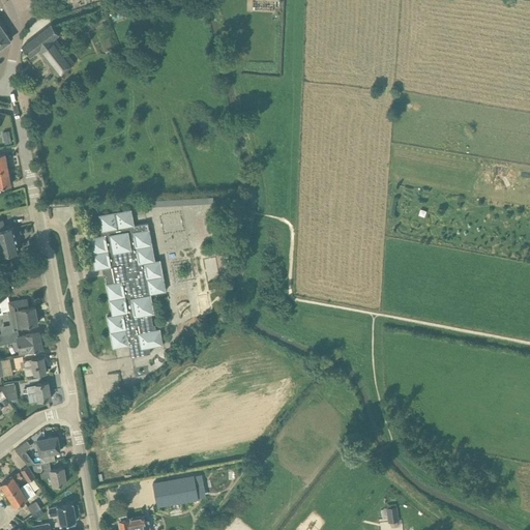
[(0,48),(10,39),(0,24),(0,48)]
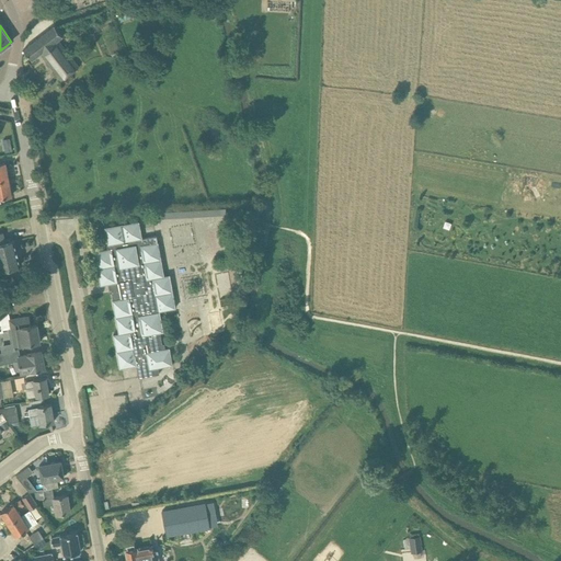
[(55,25),(24,49),(32,60),(44,50),(54,63),(50,66),(61,80),(80,66),(59,39),(64,36),(55,25)]
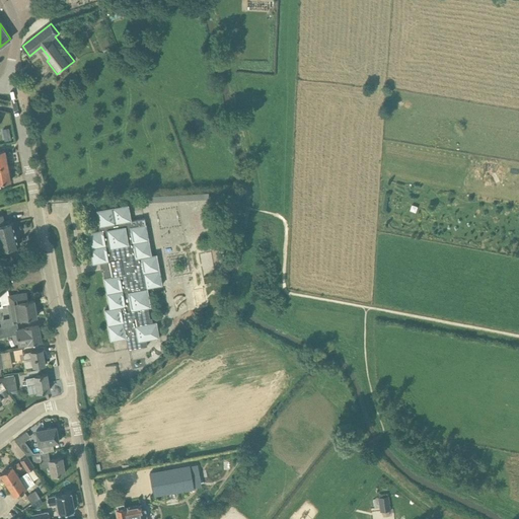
[(0,166),(8,165),(5,150),(0,150),(0,166)]
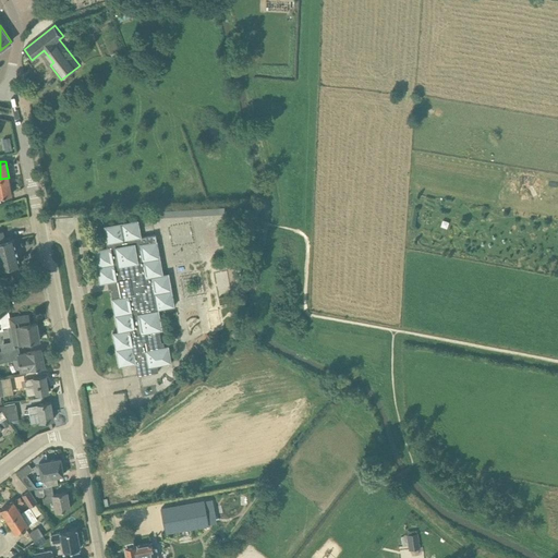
[(9,178),(0,179),(0,196),(12,195),(9,178)]
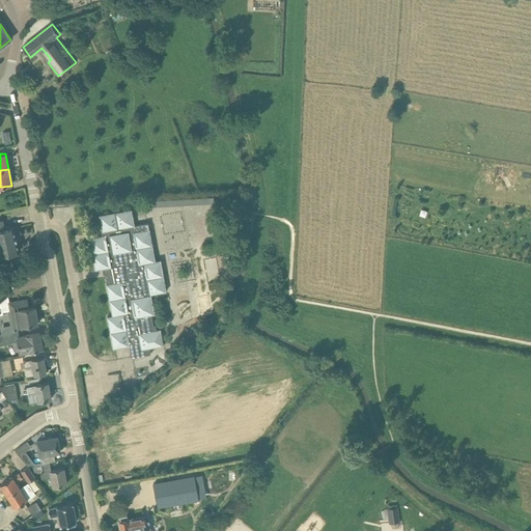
[(105,235),(89,238),(95,270),(104,269),(107,283),(107,284),(112,315),(108,316),(113,348),(130,345),(132,358),(150,354),(149,347),(164,345),(161,329),(155,330),(151,314),(155,314),(151,295),(167,291),(161,259),(156,260),(149,229),(148,222),(135,225),(132,210),(100,215),(103,231),(104,231),(105,235)]
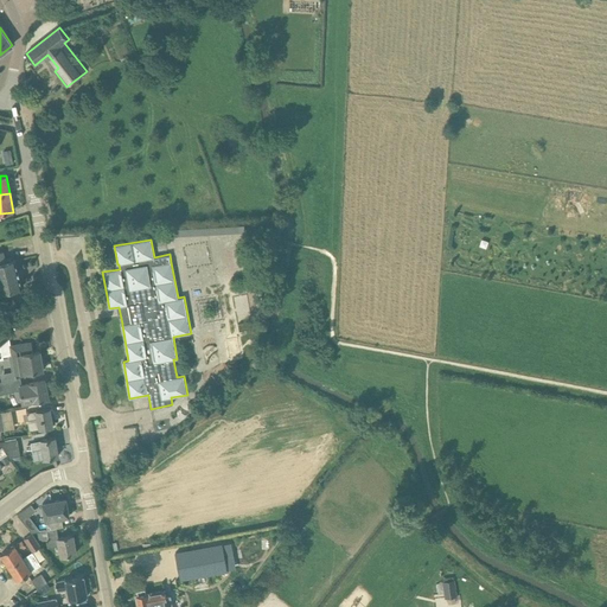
[(0,292),(23,287),(16,260),(11,261),(10,257),(6,259),(4,251),(0,251),(0,292)]
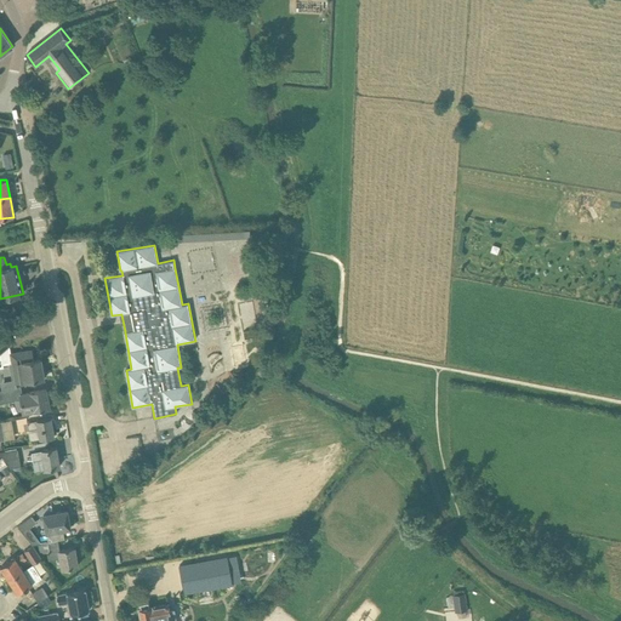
[(0,337),(0,368),(4,368),(1,352),(12,343),(4,335),(0,337)]
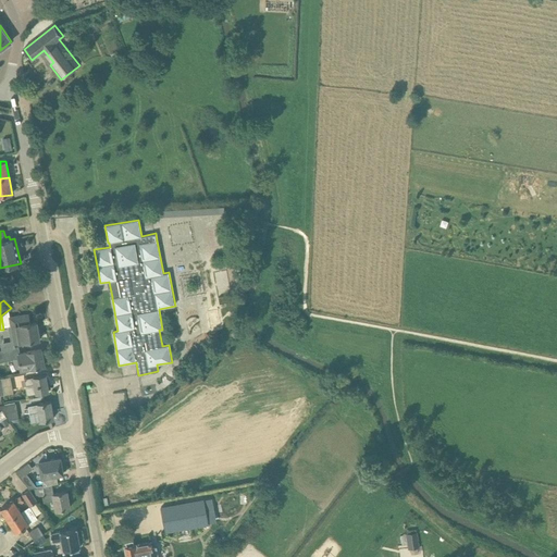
[(29,314),(15,317),(16,322),(11,323),(14,344),(40,339),(37,322),(31,323),(29,314)]
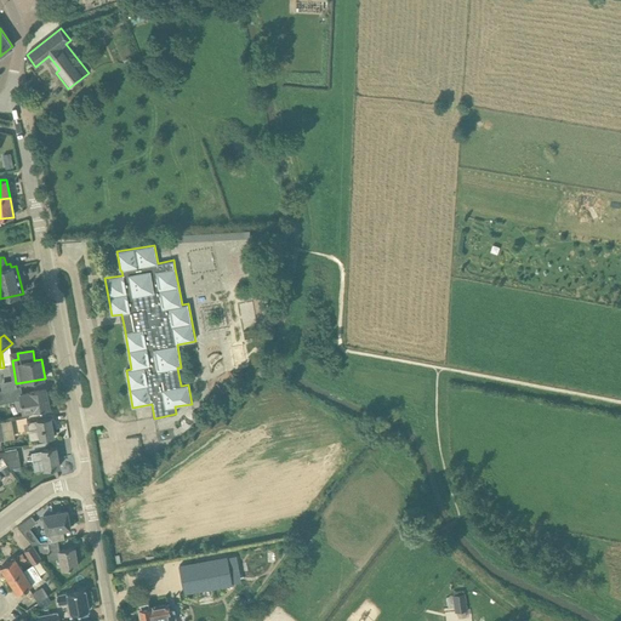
[(44,410),(44,409),(50,408),(46,389),(16,394),(16,391),(0,393),(0,405),(21,402),(23,414),(34,411),(44,410)]
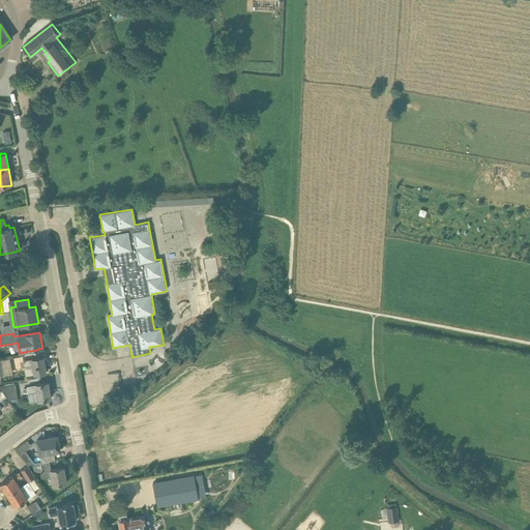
[(32,359),(24,360),(25,367),(26,376),(35,374),(47,372),(45,356),(32,358),(32,359)]
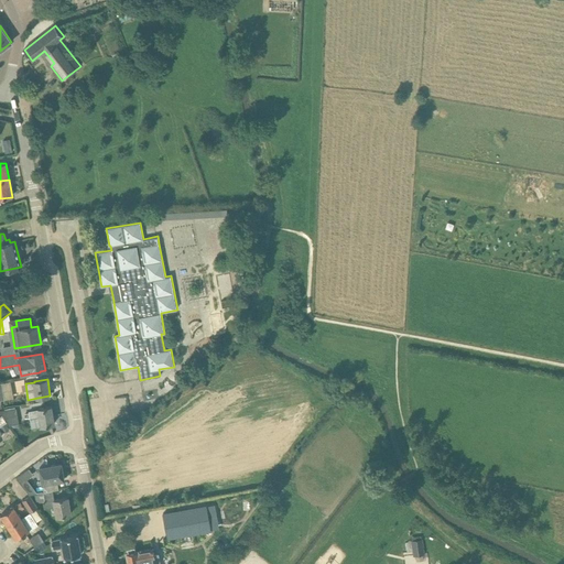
[(0,382),(0,401),(7,400),(6,391),(13,390),(11,381),(0,382)]
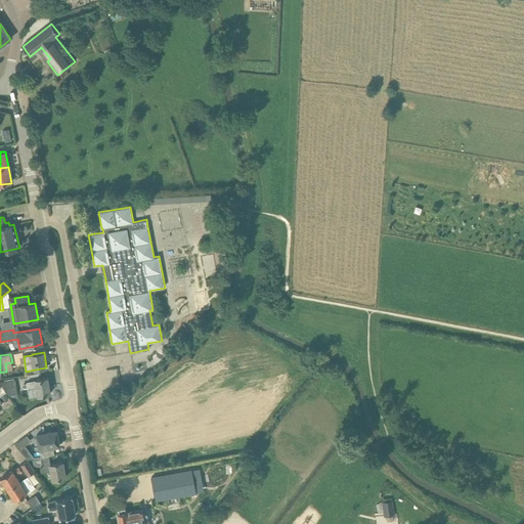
[(29,388),(29,389),(37,388),(39,395),(51,393),(48,378),(36,380),(36,381),(28,382),(28,384),(29,388)]
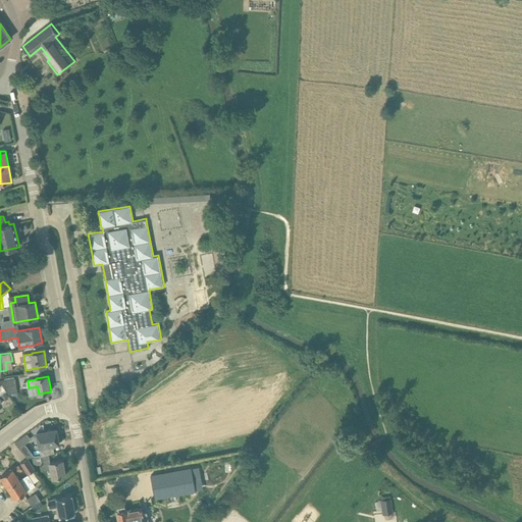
[(1,380),(10,393),(17,392),(15,378),(1,380)]
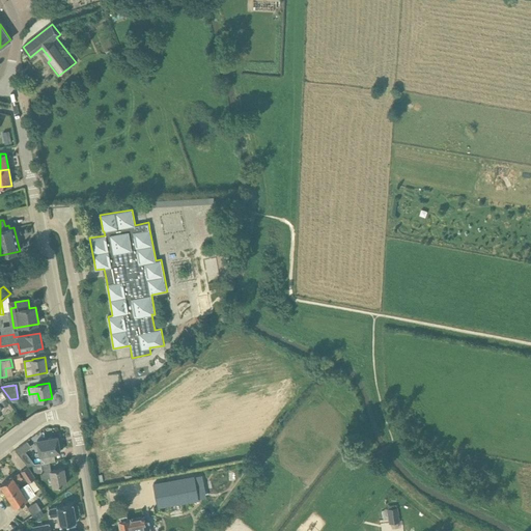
[(47,439),(37,441),(38,447),(40,454),(42,463),(48,462),(50,462),(55,460),(54,452),(61,451),(58,437),(47,439)]
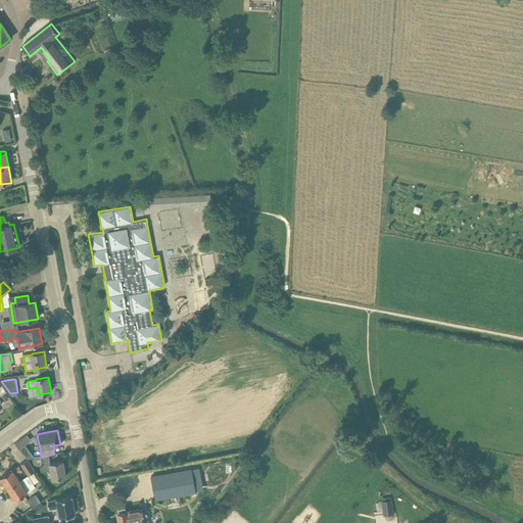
[(27,434),(15,443),(19,448),(31,440),(27,434)]
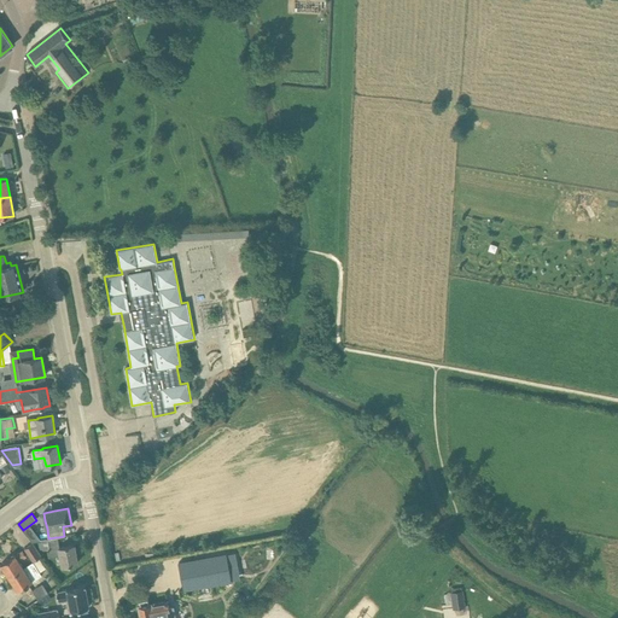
[(41,542),(39,543),(40,549),(42,549),(44,551),(48,551),(50,557),(62,555),(63,566),(77,563),(75,544),(57,548),(56,537),(48,538),(41,540),(41,542)]
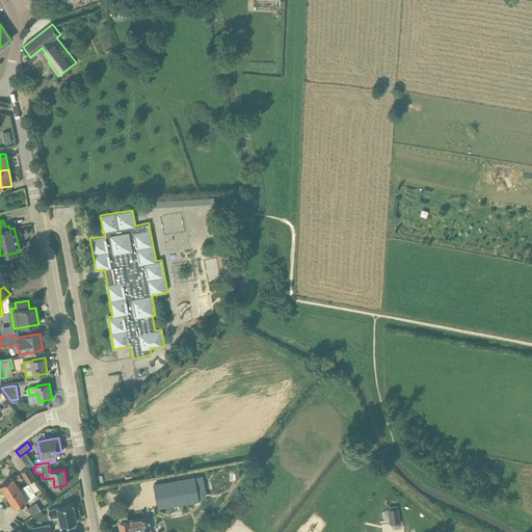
[(28,467),(21,471),(28,483),(35,478),(28,467)]
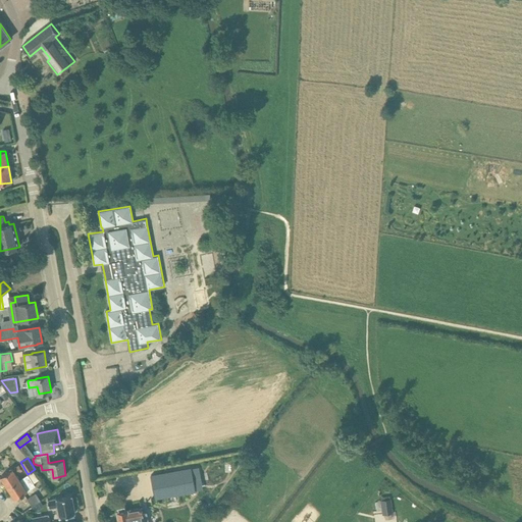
[(1,476),(8,487),(20,479),(16,474),(22,470),(19,465),(13,469),(1,476)]
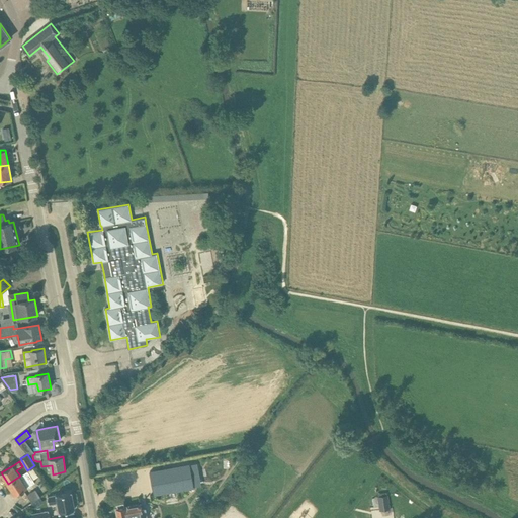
[(190,463),(150,471),(155,495),(194,487),(190,464),(190,463)]
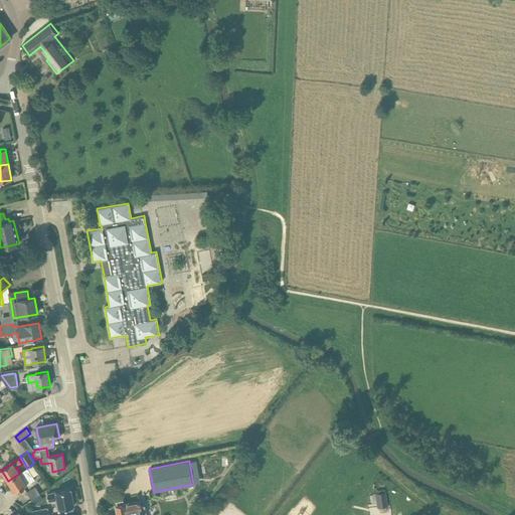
[(20,473),(8,481),(15,492),(27,485),(27,484),(35,479),(33,477),(38,474),(32,465),(20,473)]
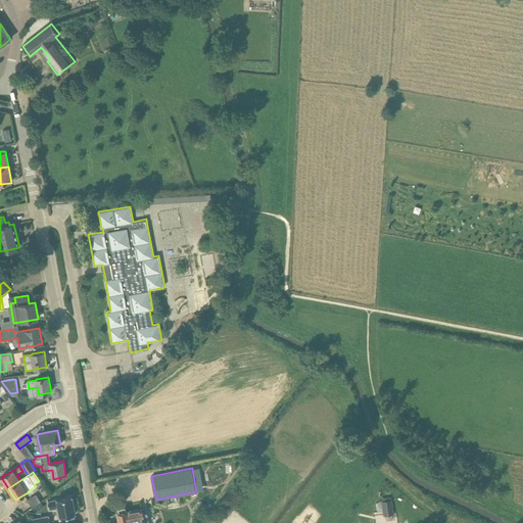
[(28,500),(33,507),(41,502),(36,494),(28,500)]
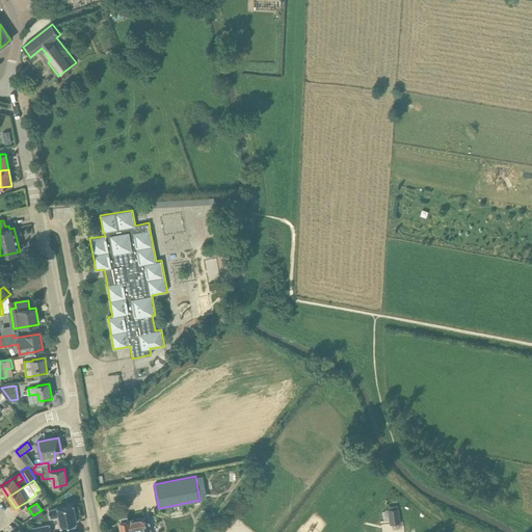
[(51,517),(59,516),(61,525),(77,523),(74,504),(58,507),(58,508),(50,510),(51,517)]
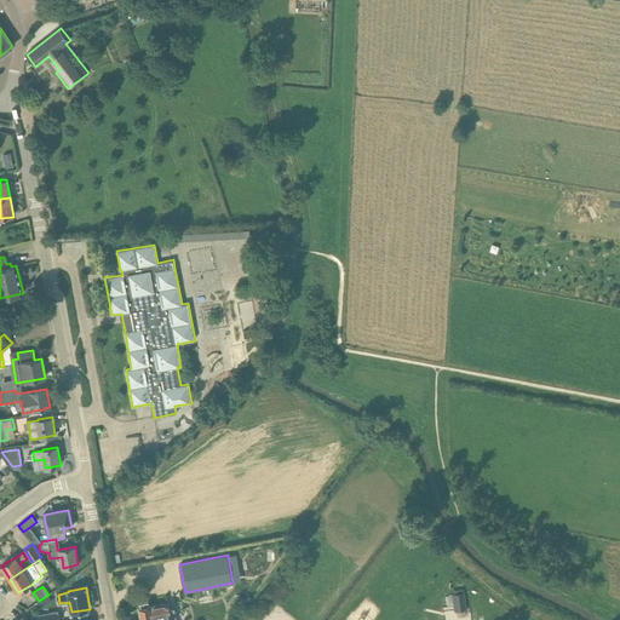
[(452,595),(454,613),(466,610),(464,593),(452,595)]
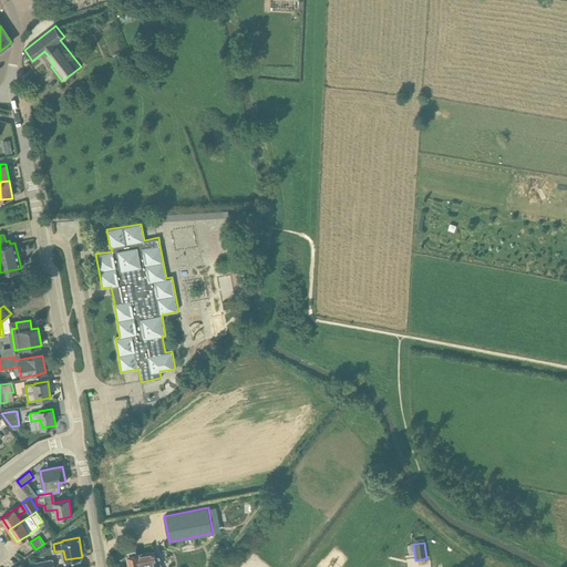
[(129,550),(130,556),(127,556),(129,566),(162,566),(160,557),(155,557),(154,552),(138,555),(138,554),(136,554),(136,549),(129,550)]
